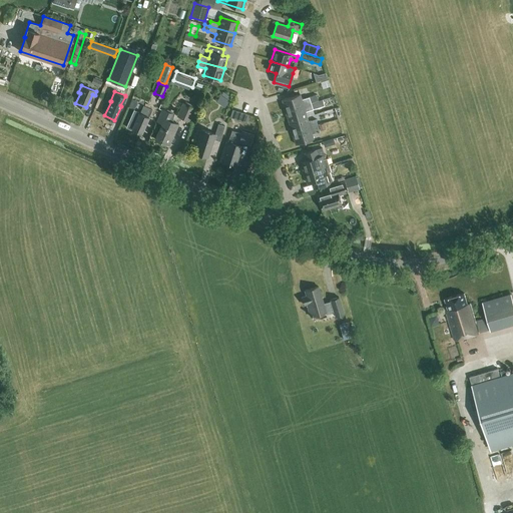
[(231,97),(222,91),(215,101),(224,107),(231,97)]
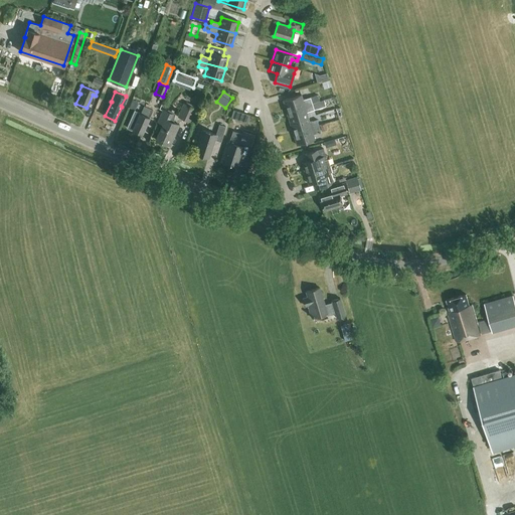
[(286,111),(319,101),(317,95),(310,97),(302,100),(301,94),(283,100),(286,111)]
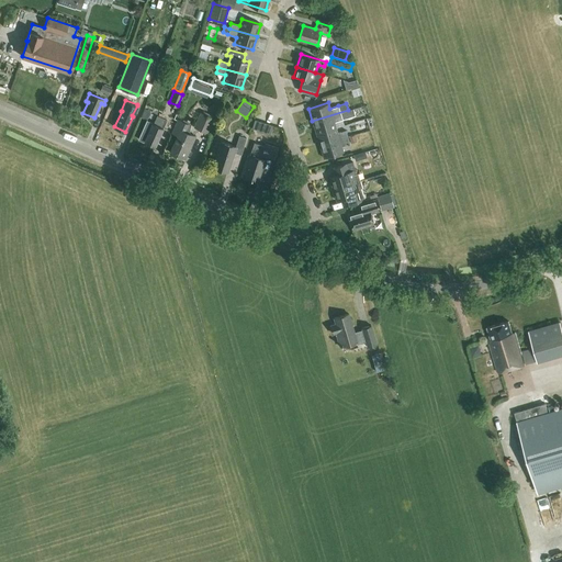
[(340,112),(313,121),(317,133),(336,127),(334,122),(351,117),(350,115),(355,113),(353,110),(340,113),(340,112)]
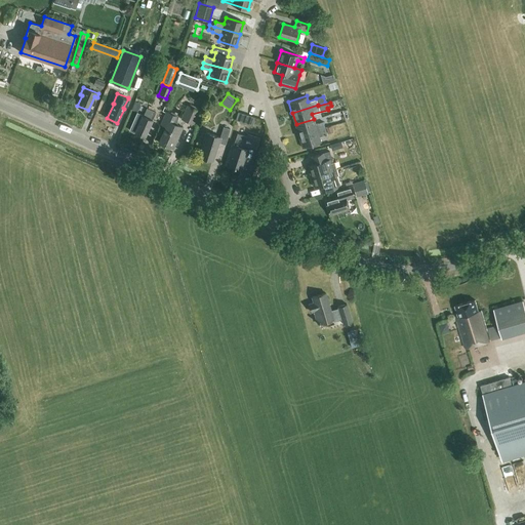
[(198,108),(191,105),(190,107),(187,105),(180,118),(194,124),(200,111),(198,110),(198,108)]
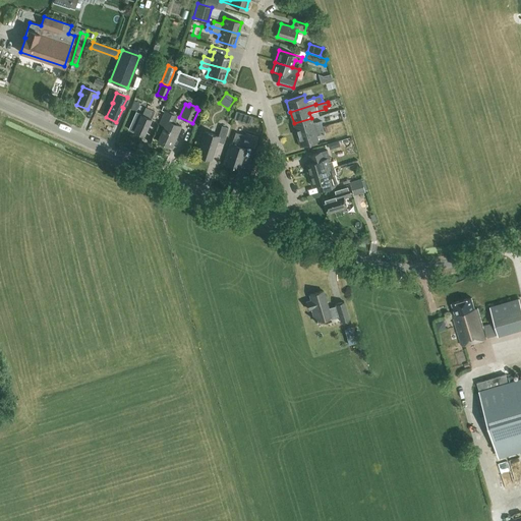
[(143,134),(155,111),(146,107),(142,114),(135,111),(127,129),(133,131),(133,129),(143,134)]
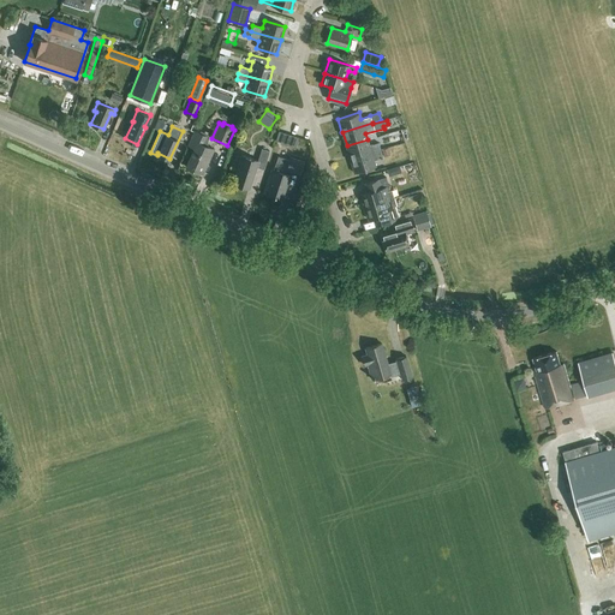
[(199,132),(195,131),(187,145),(195,148),(186,166),(202,173),(214,149),(207,145),(209,135),(201,131),(199,132)]
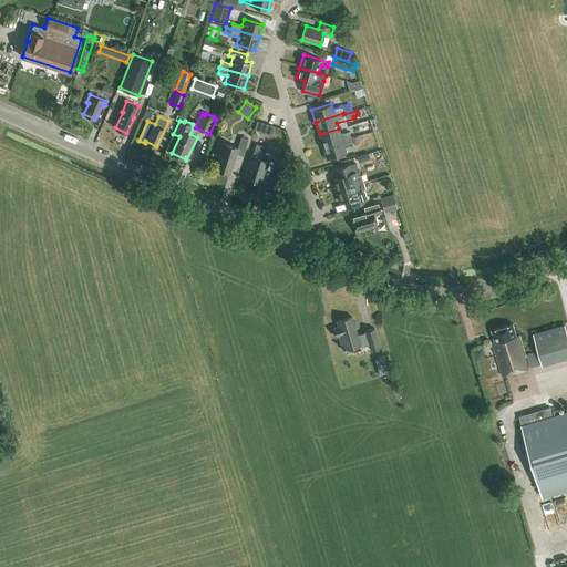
[(255,129),(260,131),(264,123),(257,121),(255,129)]
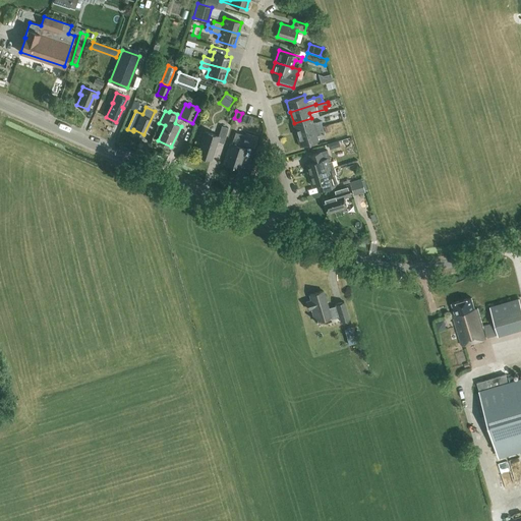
[(311,118),(294,123),(297,134),(323,126),(321,120),(312,123),(311,118)]
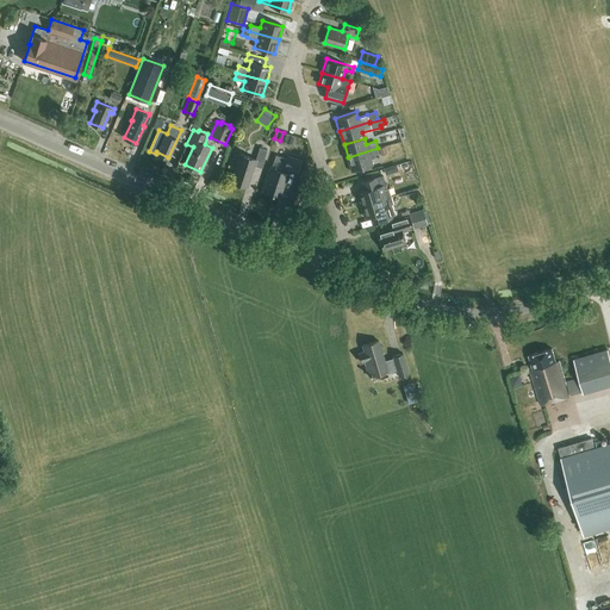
[(262,167),(267,149),(260,147),(256,159),(240,154),(231,181),(247,186),(254,165),(262,167)]
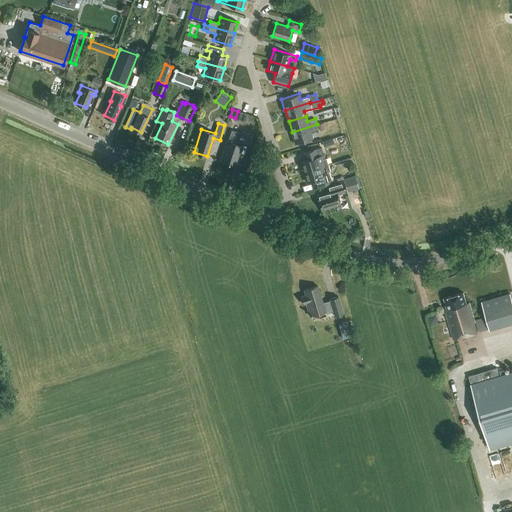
[(292,132),(291,132),(295,143),(313,138),(311,133),(319,131),(317,124),(292,132)]
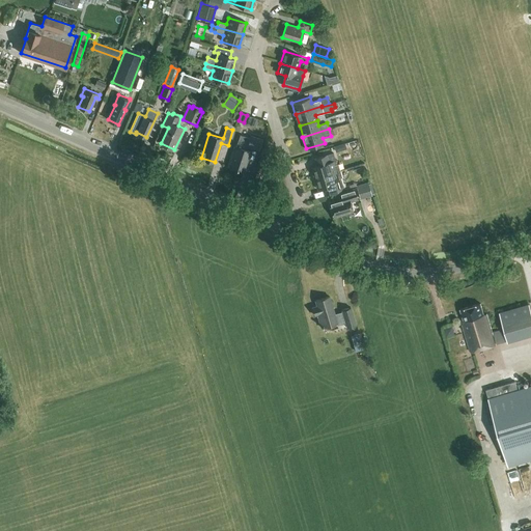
[(249,138),(240,135),(229,167),(243,171),(250,150),(247,149),(248,147),(259,151),(263,139),(250,135),(249,138)]
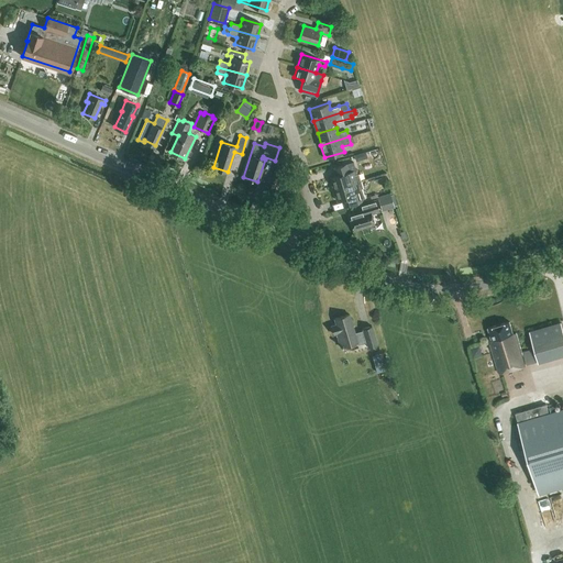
[(367,158),(365,152),(354,155),(356,162),(367,158)]
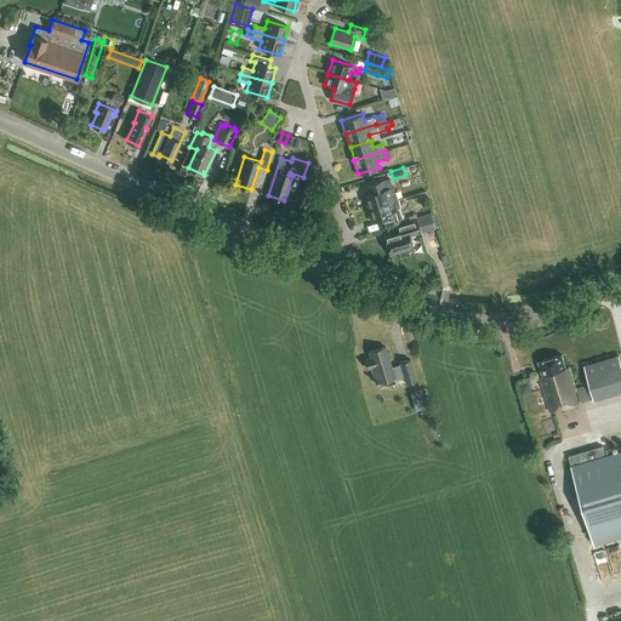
[(368,209),(398,199),(396,192),(394,192),(389,178),(381,182),(381,181),(369,184),(371,193),(364,195),(368,209)]
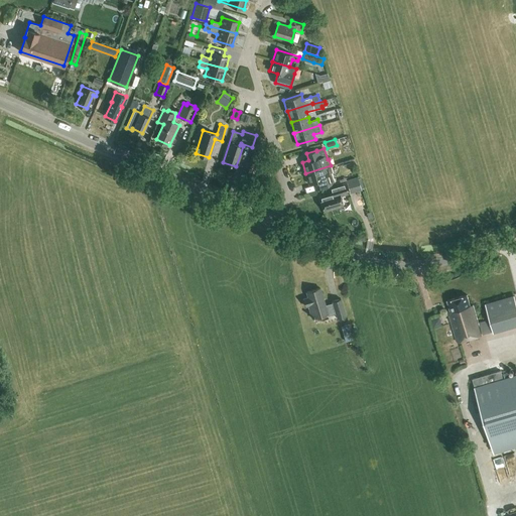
[(331,172),(333,172),(331,165),(305,173),(308,183),(312,182),(314,189),(335,183),(331,172)]
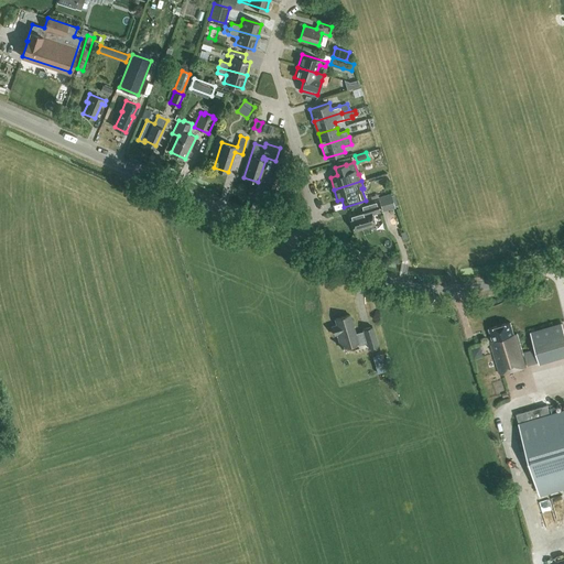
[(382,212),(396,207),(390,193),(378,197),(382,212)]
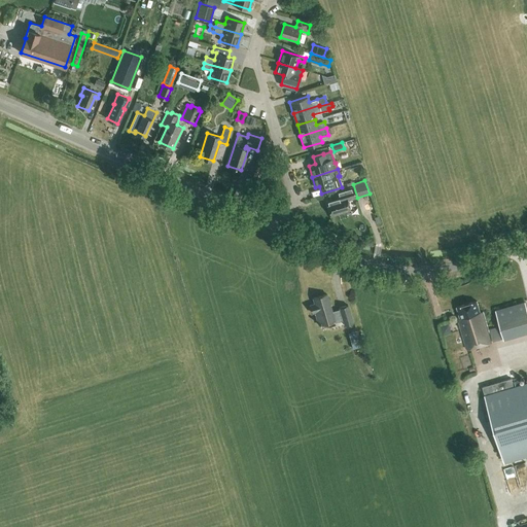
[(330,215),(349,209),(347,201),(354,198),(351,186),(338,190),(339,197),(326,201),(330,215)]
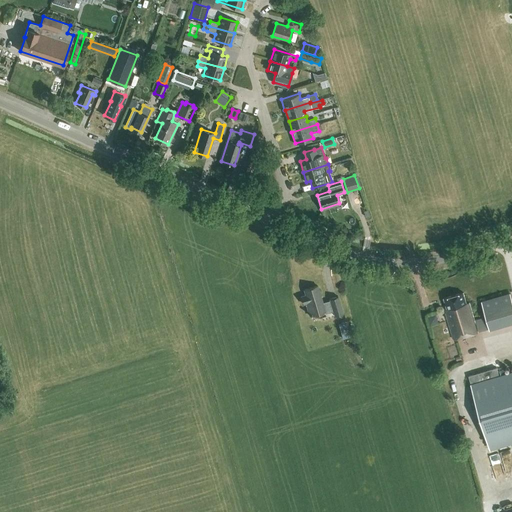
[(322,302),(317,285),(304,289),(305,295),(301,296),(303,304),(306,303),(309,316),(325,311),(325,313),(333,310),(334,315),(343,313),(338,296),(329,299),(330,300),(322,302)]
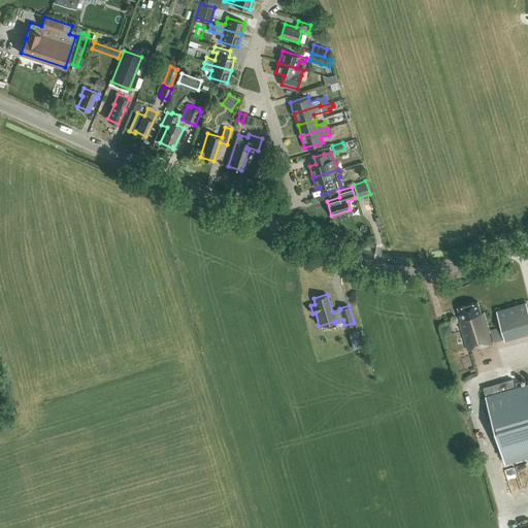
[(482,312),(479,301),(458,307),(461,319),(459,319),(467,350),(493,342),(484,311),(482,312)]
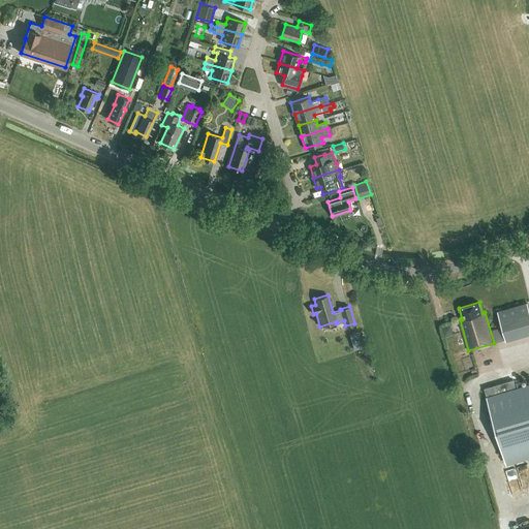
[(528,310),(527,303),(497,311),(506,340),(528,333),(528,310)]
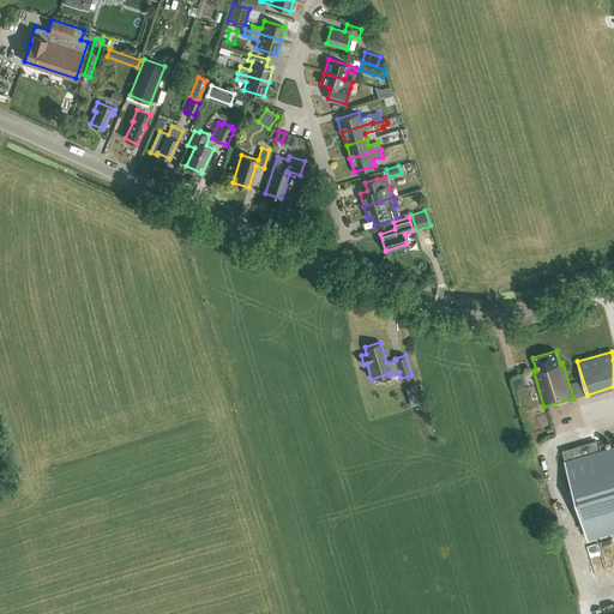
[(529,375),(518,377),(519,386),(530,385),(529,375)]
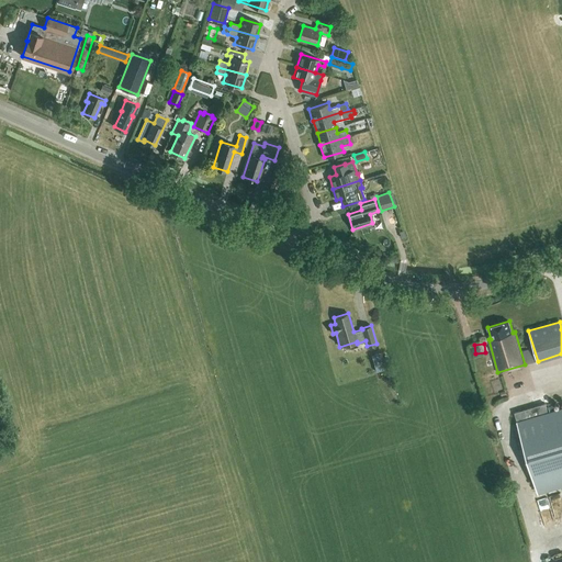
[(377,371),(384,369),(379,352),(371,356),(377,371)]
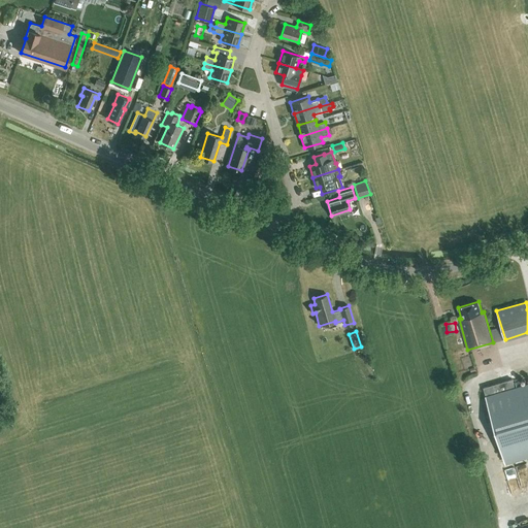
[(527,457),(527,383),(515,387),(512,378),(483,388),(505,464),(527,457)]
